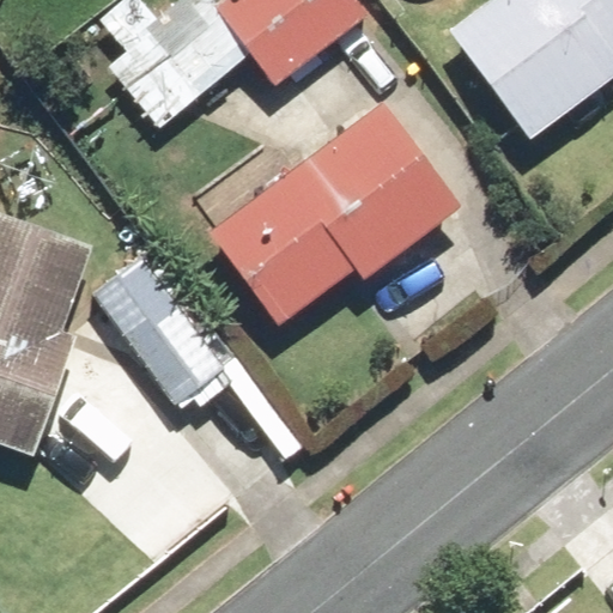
[(370,11),(360,0),(230,0),(218,10),(210,0),(178,0),(144,29),(196,93),(250,49),(279,85),(370,11)]
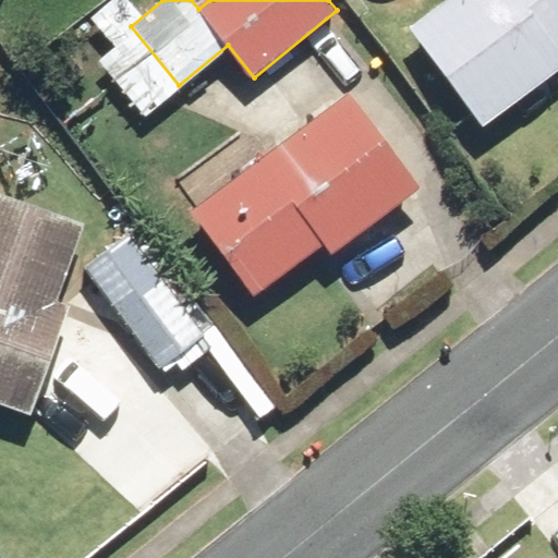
[(557,0),(451,0),(410,32),(482,128),(557,69),(557,0)]
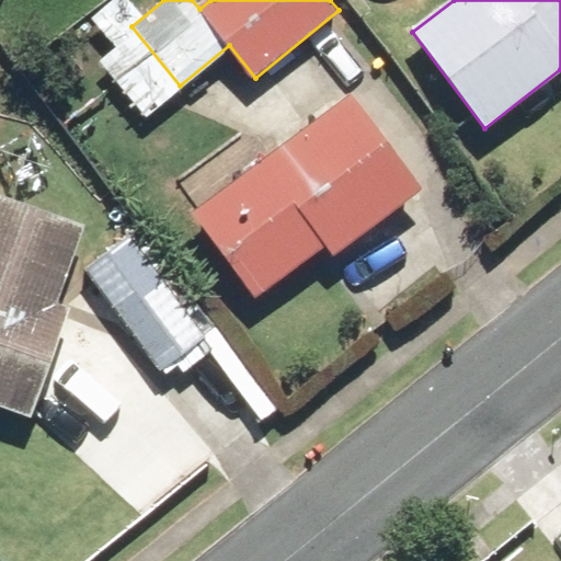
[(351,91),(193,214),(260,300),(324,250),(331,259),(425,186),(351,91)]
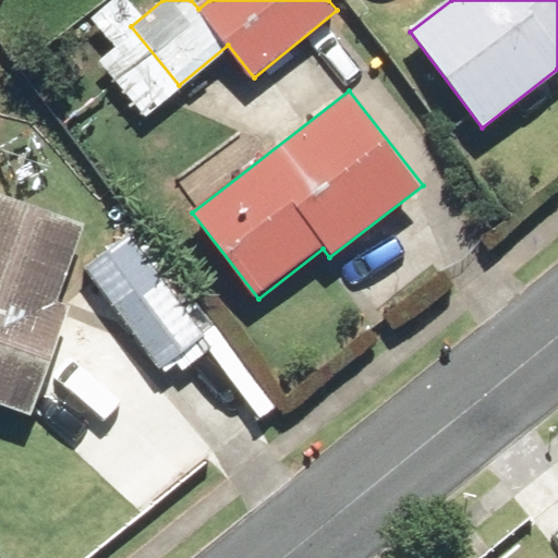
[(84,221),(0,192),(0,405),(35,417),(73,304),(58,299),(84,221)]
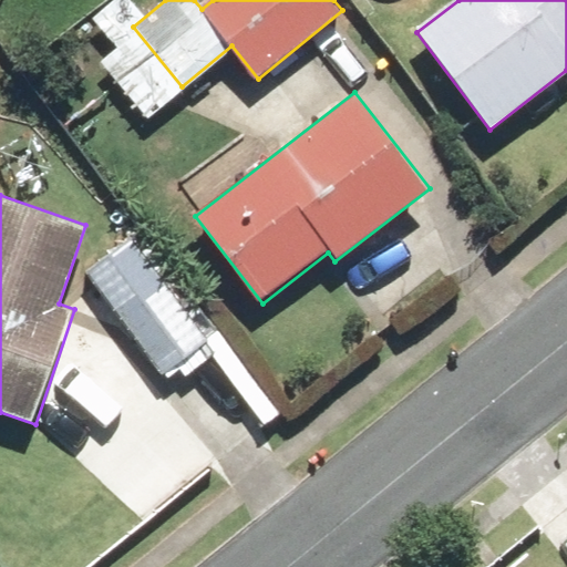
[(135,235),(84,270),(161,379),(212,343),(135,235)]
